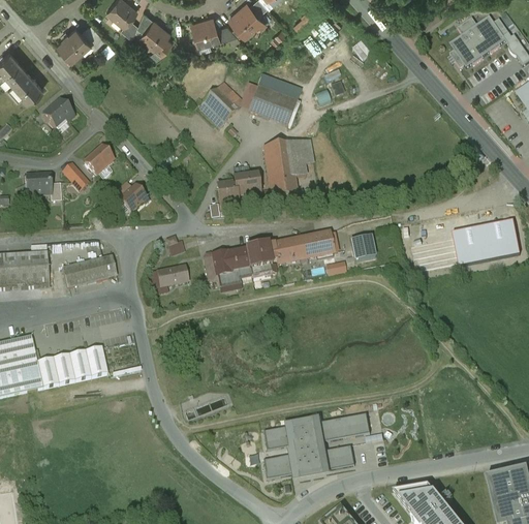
[(137,7),(128,0),(113,0),(106,8),(124,23),(130,16),(137,7)]
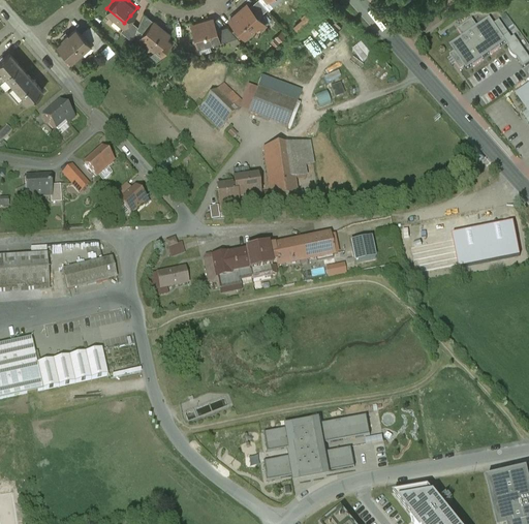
[(249,2),(247,0),(229,14),(245,31),(248,33),(253,29),(251,26),(258,20),(260,23),(265,20),(257,11),(249,2)]
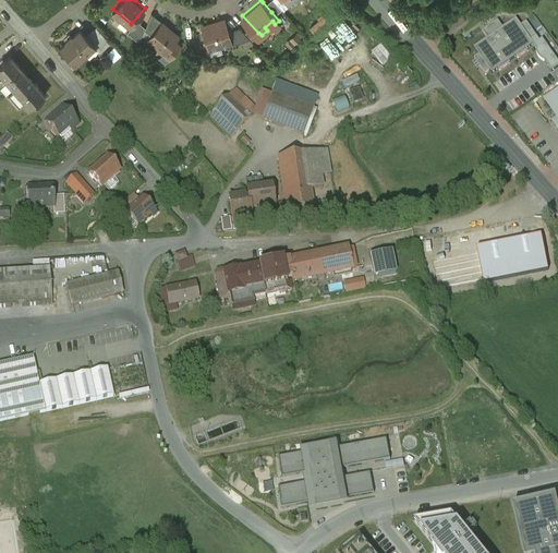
[(265,0),(263,2),(271,12),(281,4),(277,0),(265,0)]
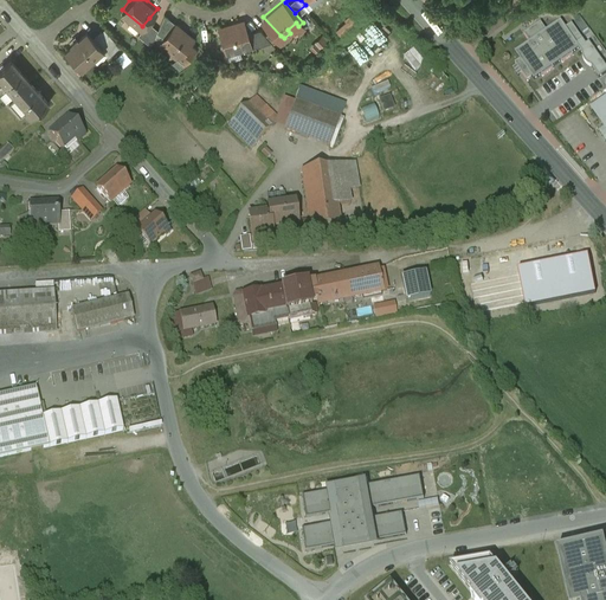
[(176,19),(165,10),(159,25),(158,27),(163,33),(175,19),(176,19)]
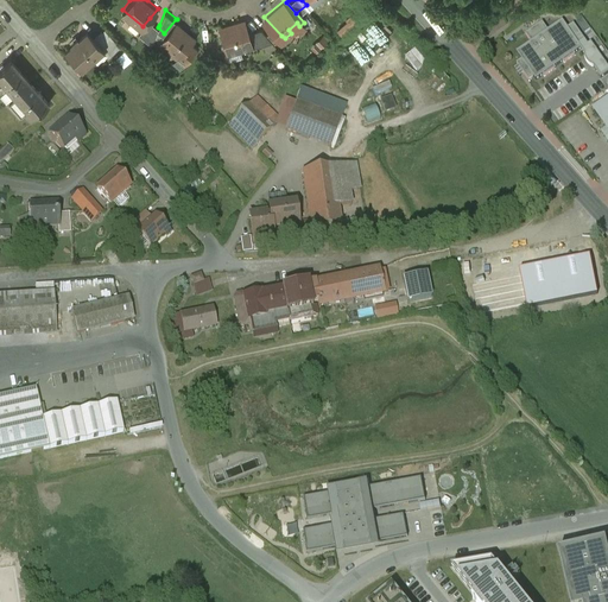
[(385,12),(377,18),(387,32),(397,26),(385,12)]
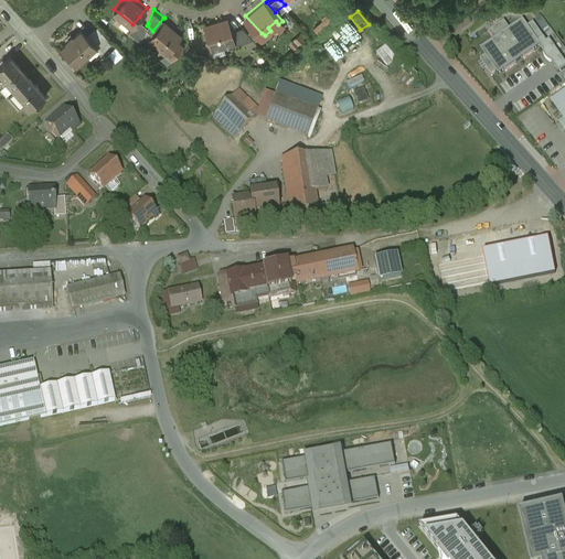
[(227,15),(204,22),(211,43),(220,40),(221,42),(233,39),(234,39),(231,27),(227,15)]
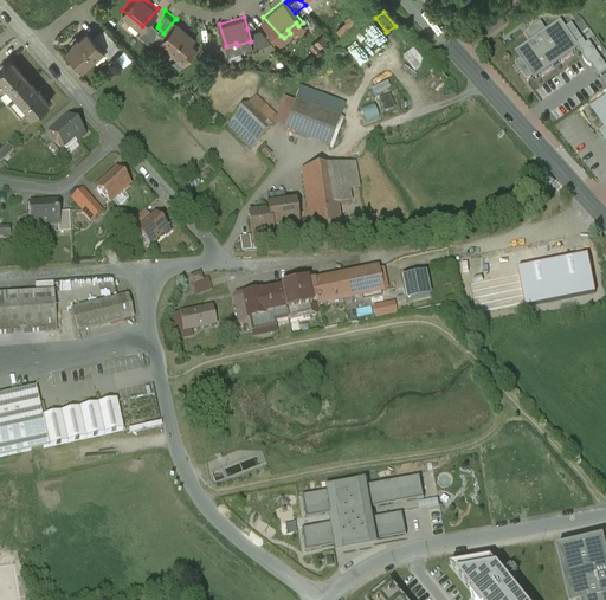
[(149,18),(142,26),(139,30),(152,42),(158,27),(159,25),(149,18)]
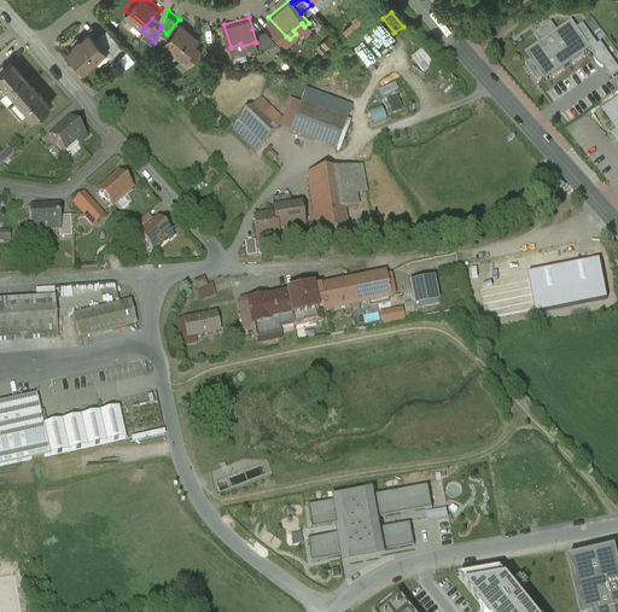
[(572,18),(526,50),(546,77),(592,45),(577,24),(572,18)]
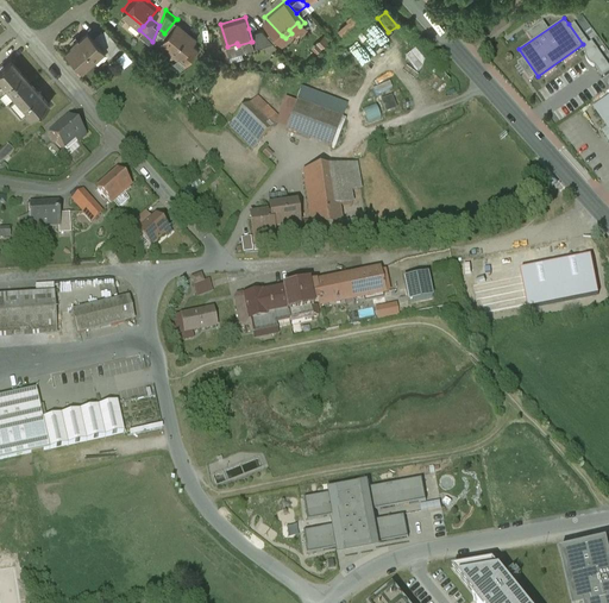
[(177,19),(176,19),(164,33),(161,38),(179,54),(182,50),(188,55),(196,44),(190,39),(195,35),(177,19)]
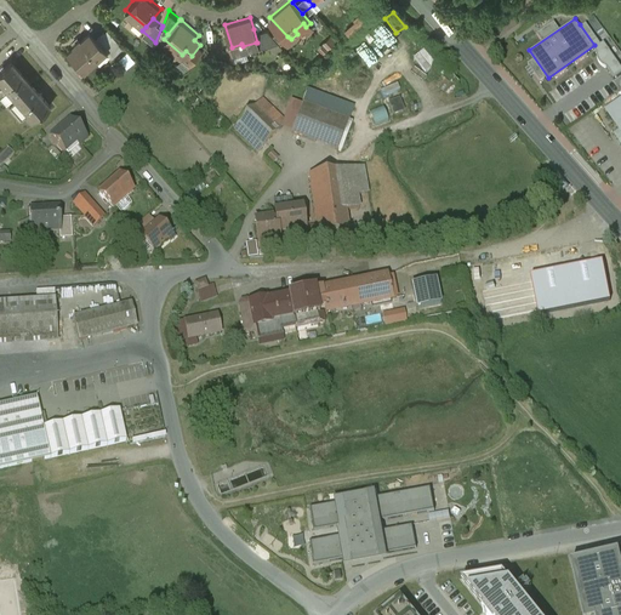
[(600,41),(586,21),(580,24),(594,45),(598,50),(598,56),(600,60),(603,62),(608,63),(614,74),(620,68),(620,64),(604,39),(600,41)]
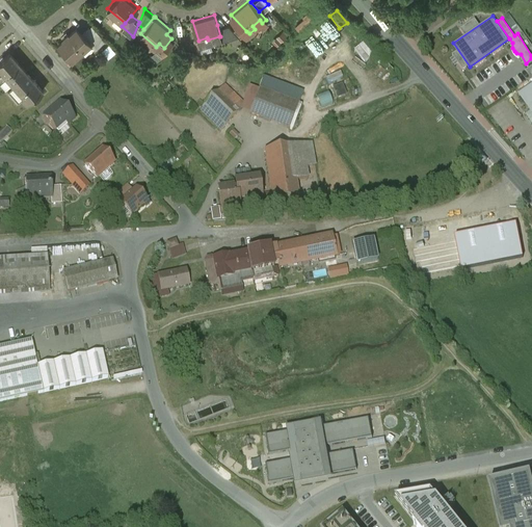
[(76,24),(69,30),(68,29),(62,33),(63,35),(58,41),(72,55),(90,38),(96,45),(104,37),(90,22),(82,30),(76,24)]
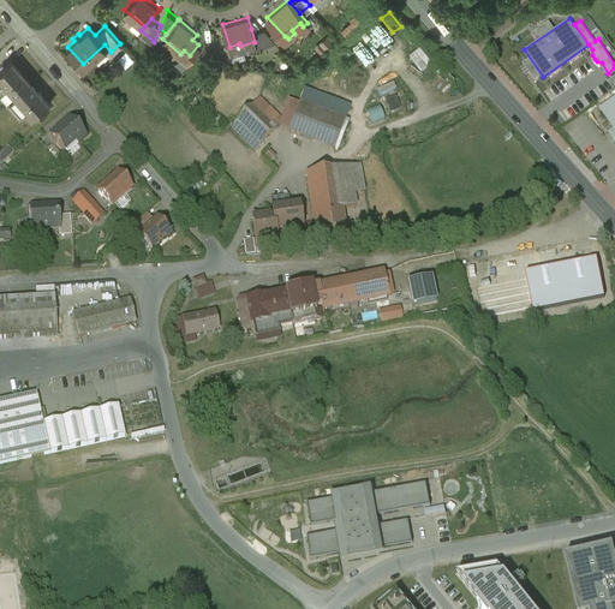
[(264,25),(251,29),(255,42),(254,42),(255,45),(276,37),(264,25)]
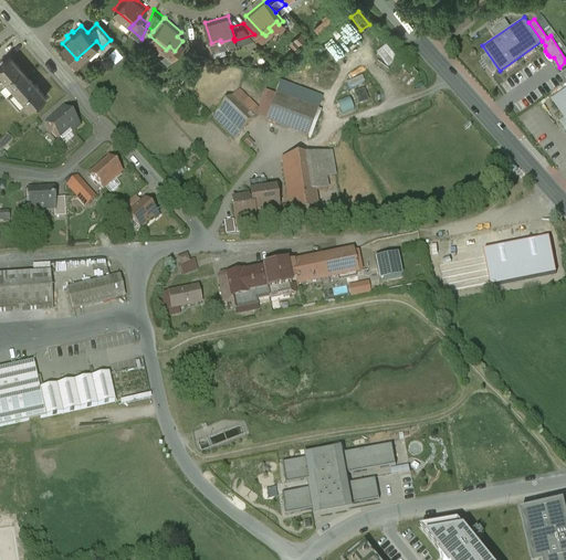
[(378,49),(390,62),(400,52),(388,39),(378,49)]
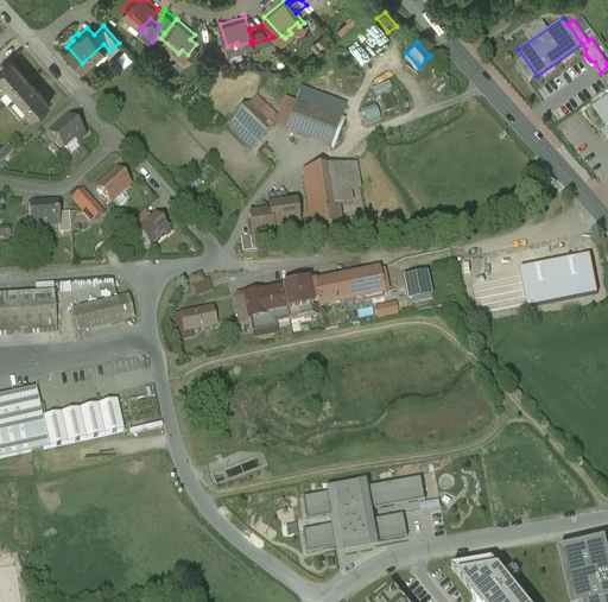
[(30,76),(11,55),(0,64),(0,74),(14,90),(30,76)]
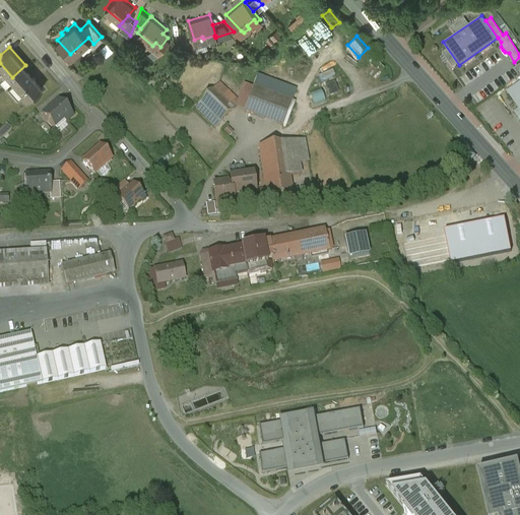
[(25,65),(12,77),(23,89),(21,91),(26,98),(42,83),(25,65)]
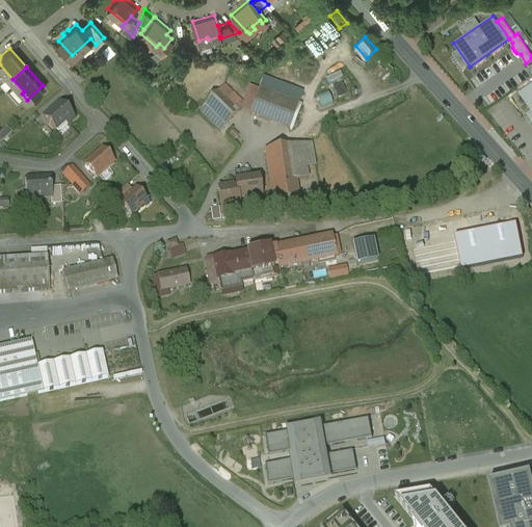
[(225,80),(201,105),(221,125),(245,101),(225,80)]
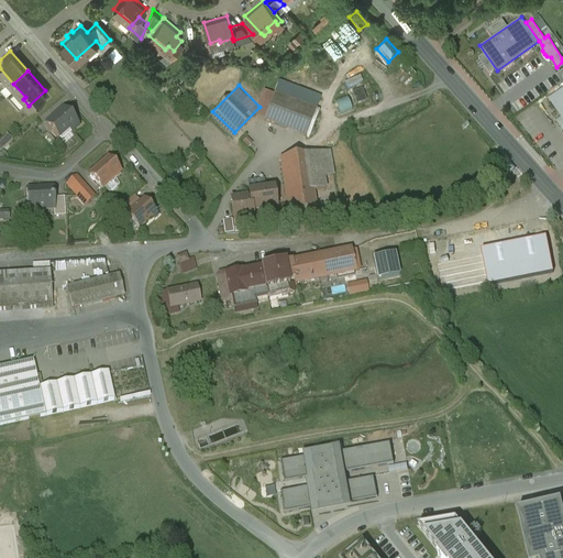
[(362,86),(354,88),(357,98),(365,96),(362,86)]
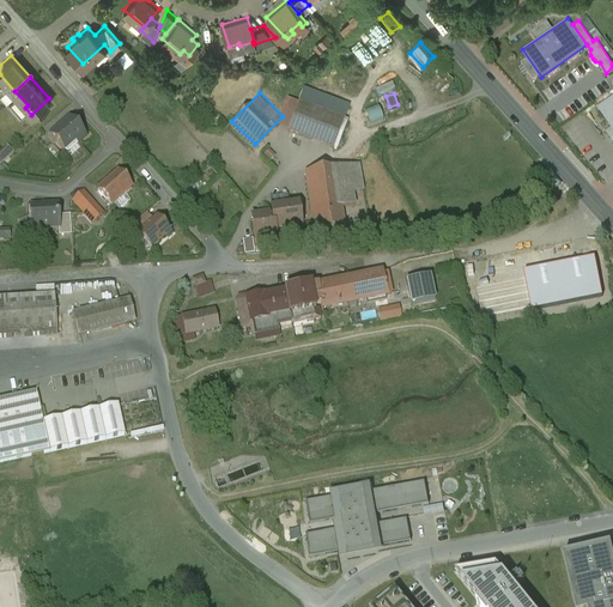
[(612,95),(599,105),(612,126),(612,95)]
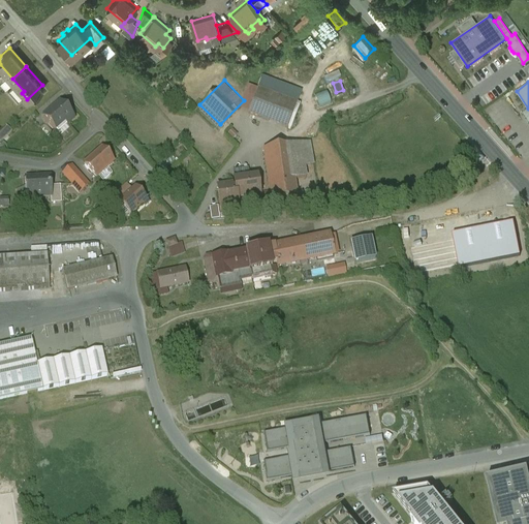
[(298,99),(258,85),(249,109),(288,124),(298,99)]
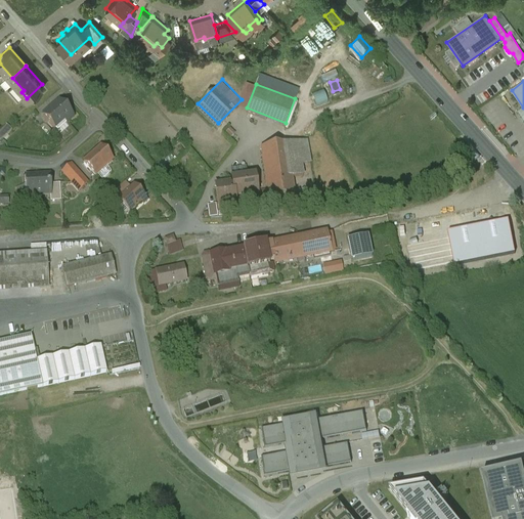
[(316,88),(320,99),(331,95),(326,84),(316,88)]
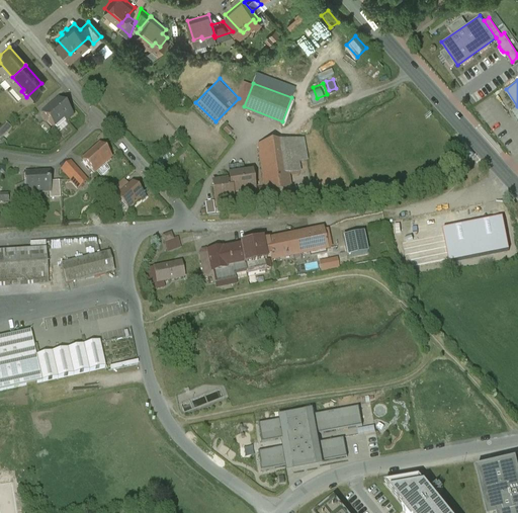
[(59,95),(42,110),(55,123),(64,115),(66,118),(73,112),(59,95)]
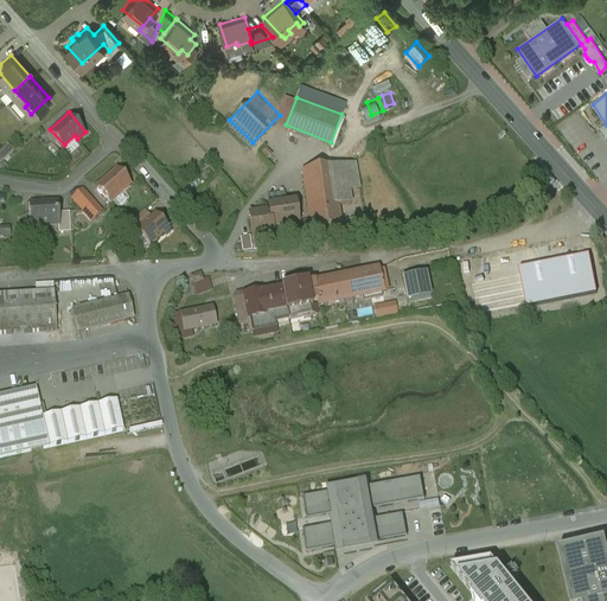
[(7,140),(0,147),(0,158),(1,159),(13,146),(7,140)]
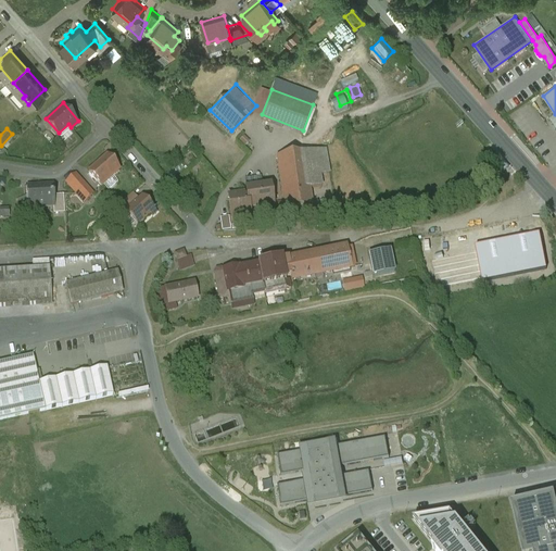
[(326,145),(305,148),(311,184),(321,183),(320,171),(329,168),(326,145)]
